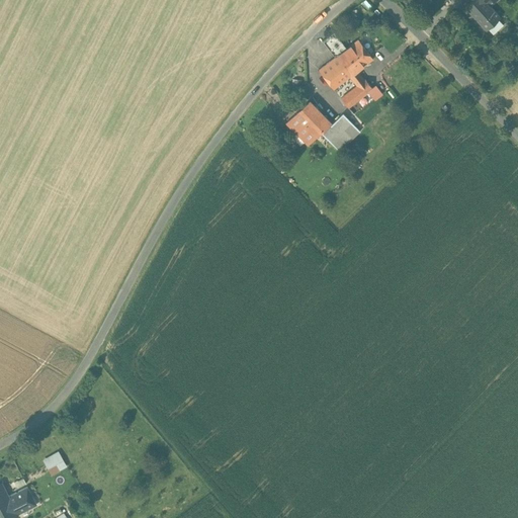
[(444,0),(417,0),(431,14),(444,0)]
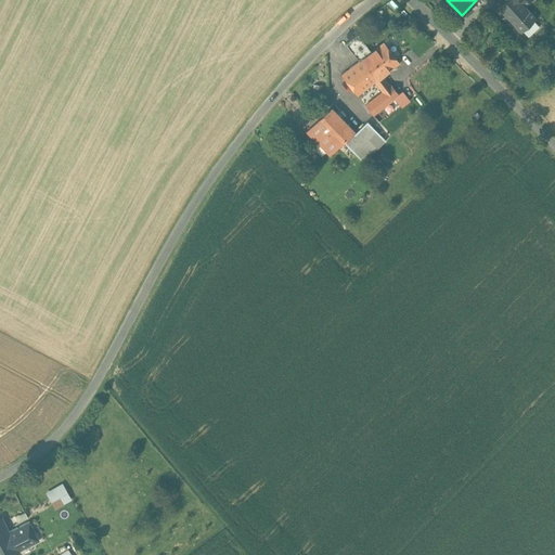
[(505,0),(498,8),(520,33),(536,18),(530,13),(538,7),(531,1),(532,0),(505,0)]
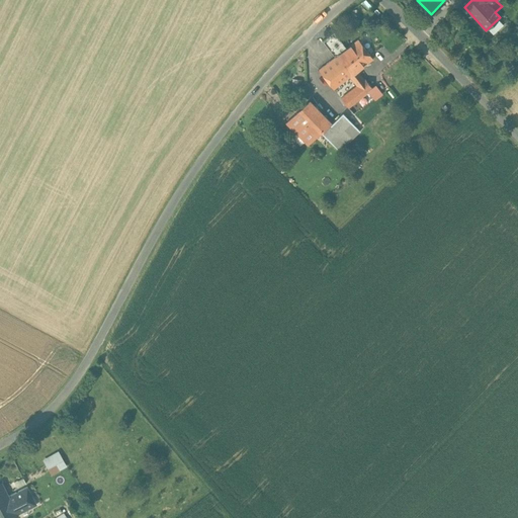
[(346,48),(333,31),(323,39),(335,57),(344,50),(346,48)]
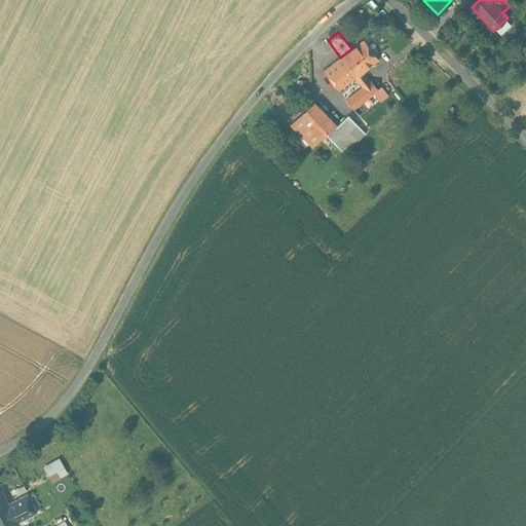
[(378,59),(364,39),(351,48),(349,50),(364,70),(378,59)]
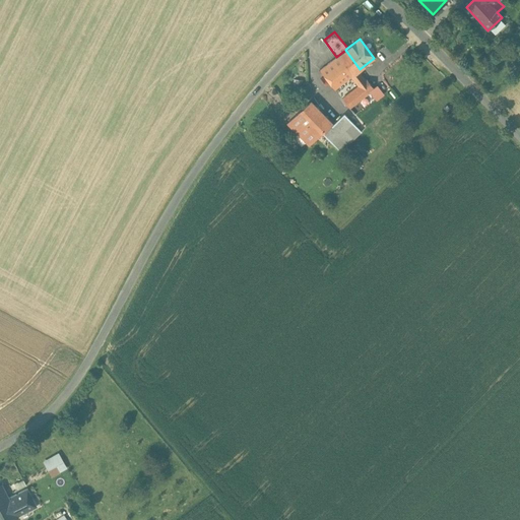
[(336,57),(320,70),(335,89),(351,76),(359,85),(342,99),(349,108),(370,91),(374,87),(367,79),(366,80),(359,71),(360,69),(345,50),(336,57)]
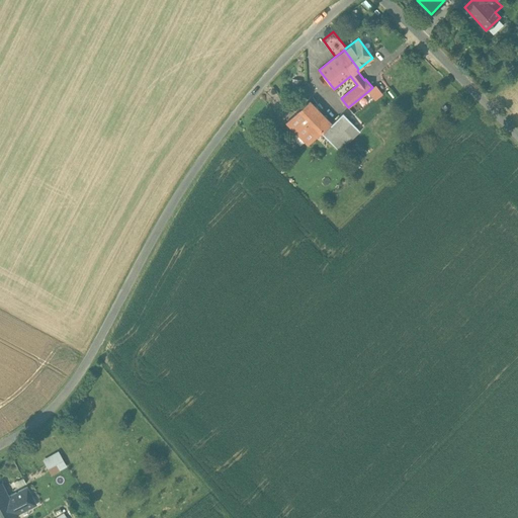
[(381,93),(375,85),(372,87),(368,91),(374,99),(381,93)]
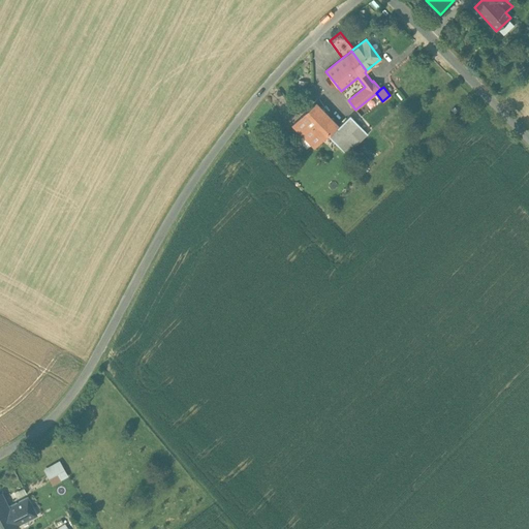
[(337,124),(316,103),(301,118),(321,138),(337,124)]
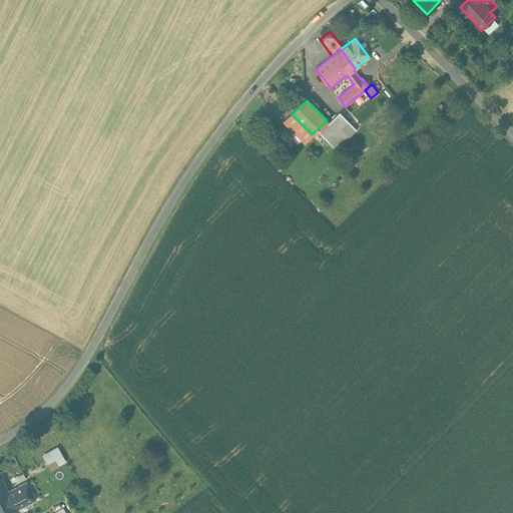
[(339,111),(319,132),(327,140),(348,120),(339,111)]
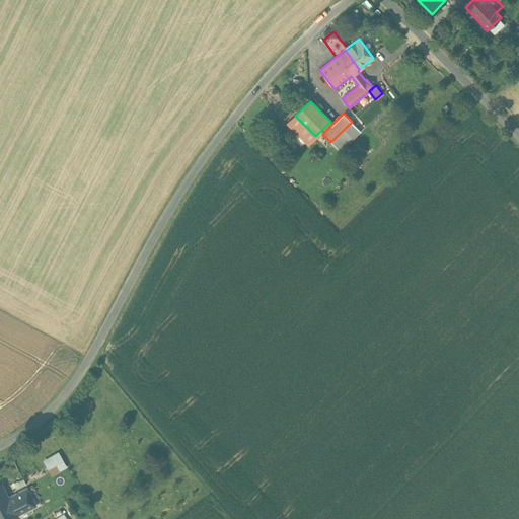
[(315,136),(295,116),(288,123),(308,143),(315,136)]
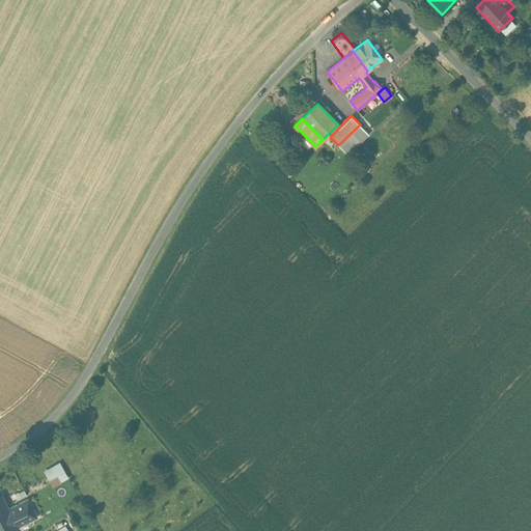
[(360,124),(338,145),(347,155),(368,133),(360,124)]
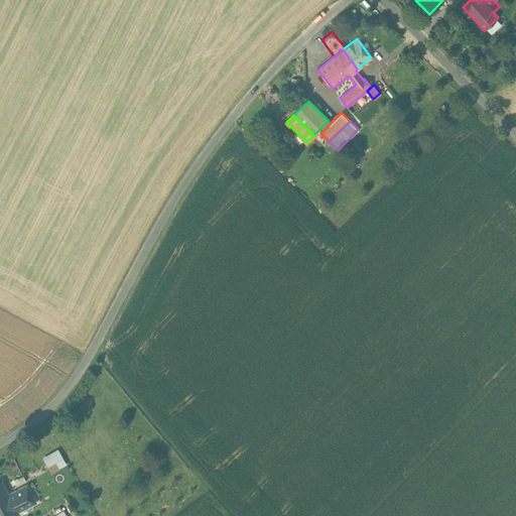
[(59,453),(45,461),(51,472),(66,464),(59,453)]
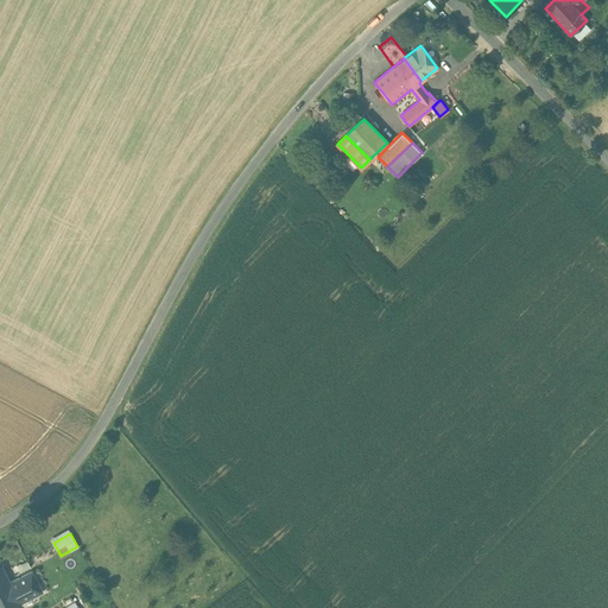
[(2,565),(0,567),(0,607),(12,607),(21,603),(11,582),(2,565)]
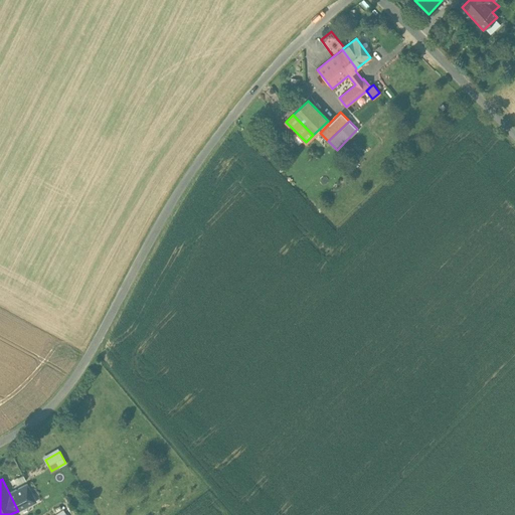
[(32,480),(9,493),(18,510),(41,498),(32,480)]
